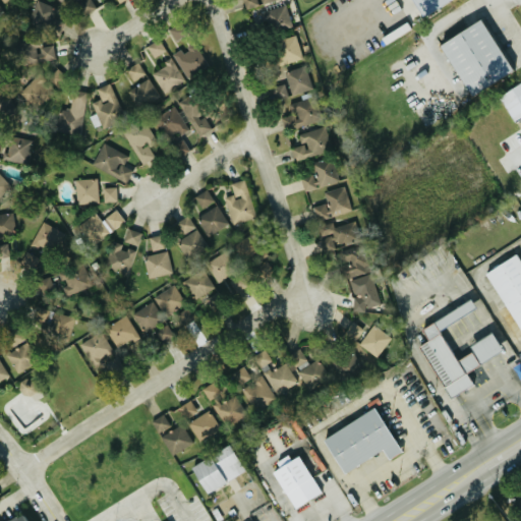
[(72,0),(82,16),(97,8),(92,0),(72,0)]
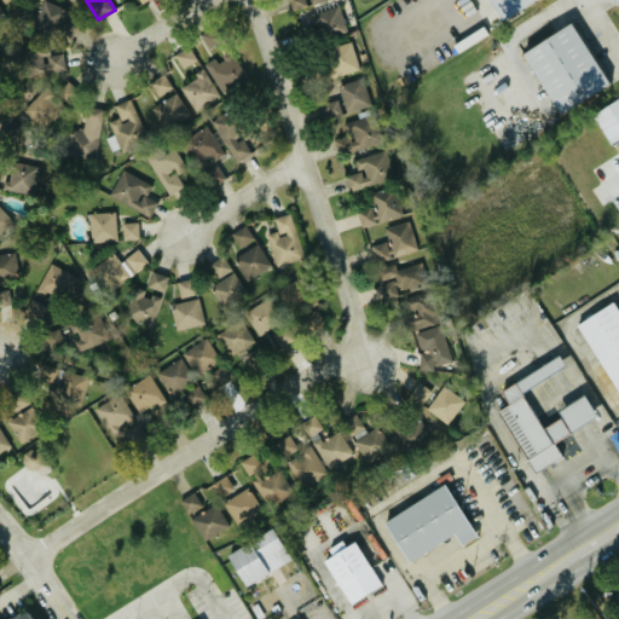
[(288,0),(294,12),(308,6),(306,0),(288,0)]
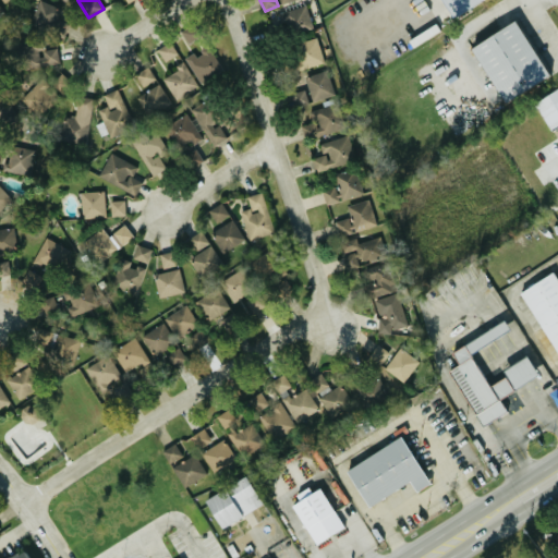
[(440,0),(453,19),(482,0),(440,0)]
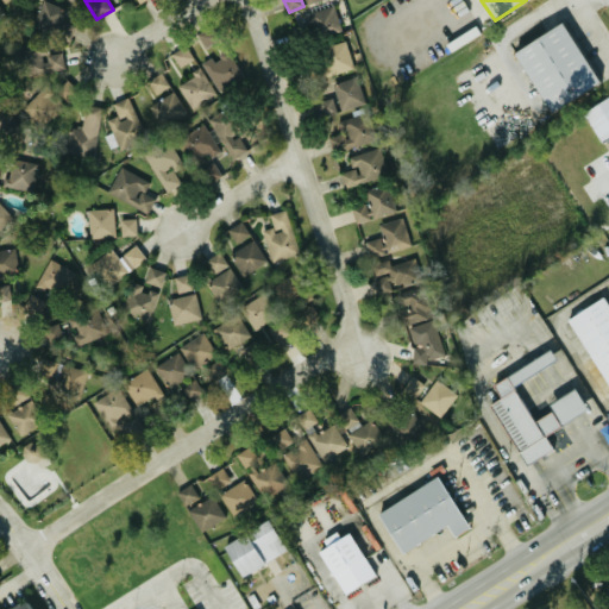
[(74,10),(44,1),(37,27),(67,36),(74,10)]
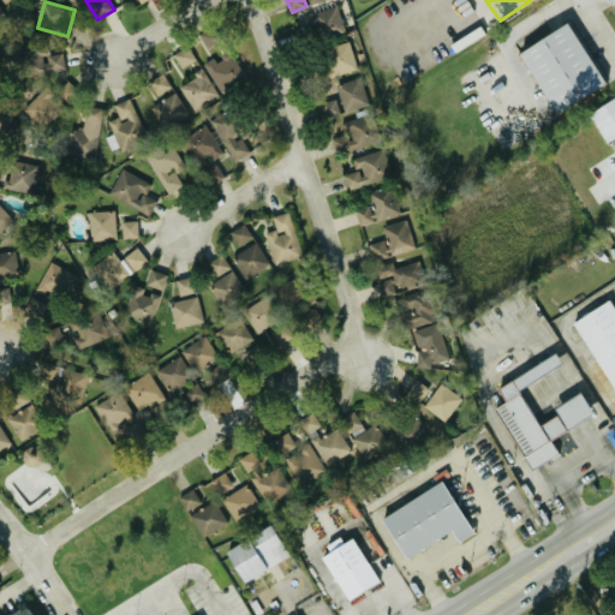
[(553,113),(603,85),(568,22),(518,49),(553,113)]
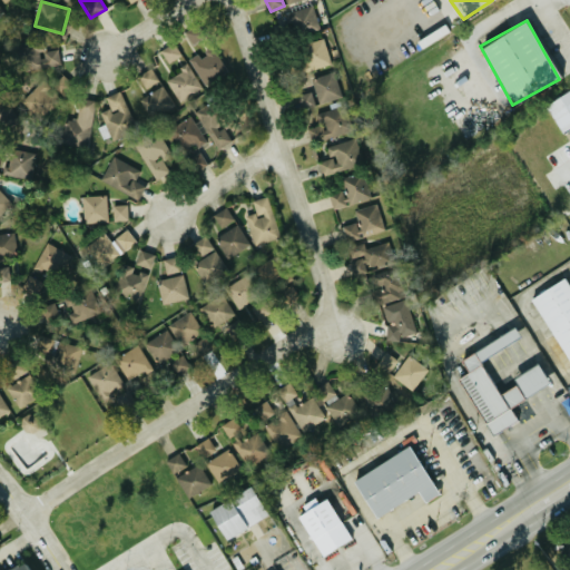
[(300,46),(306,71),(332,64),(325,38),(300,46)]
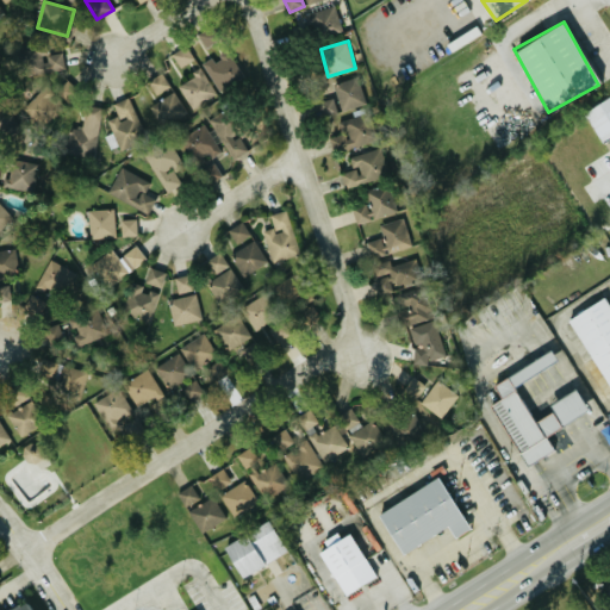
[(173,55),(181,68),(195,60),(187,45),(173,55)]
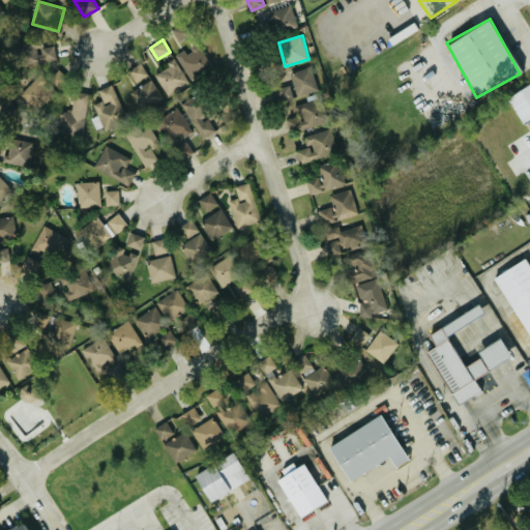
[(57,63),(56,47),(39,48),(39,45),(27,46),(28,64),(57,63)]
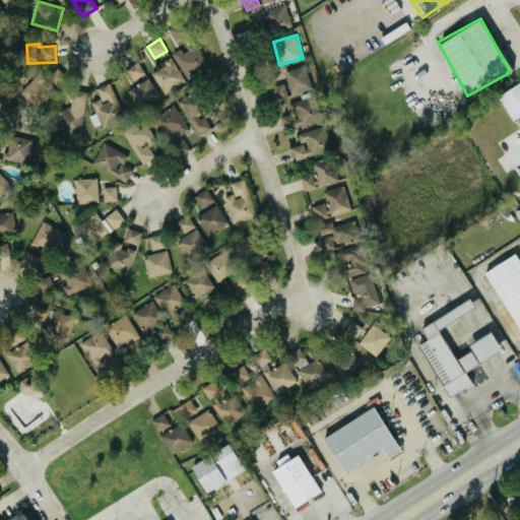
[(184,54),(181,49),(173,55),(190,79),(209,65),(196,46),(184,54)]
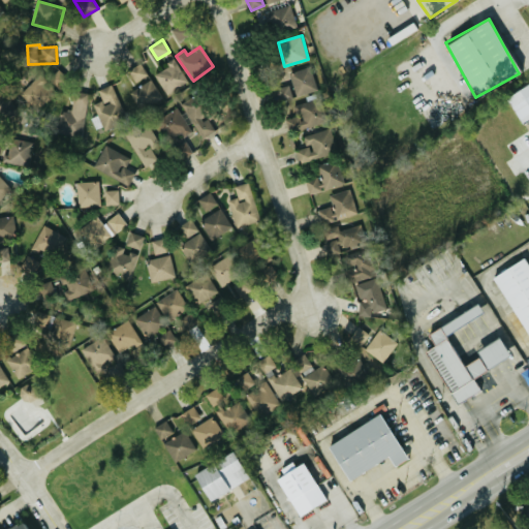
[(188,85),(178,62),(156,71),(166,94),(188,85)]
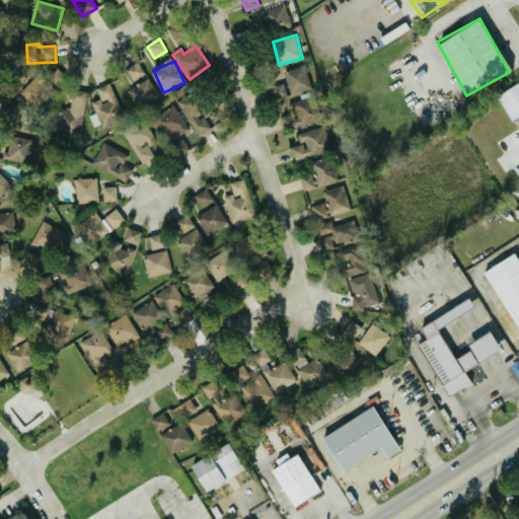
[(146,75),(139,62),(127,69),(134,81),(146,75)]
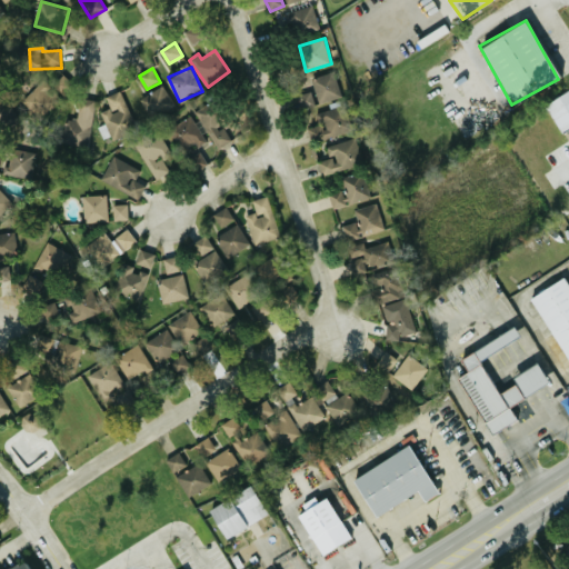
[(341,98),(336,72),(312,78),(318,103),(341,98)]
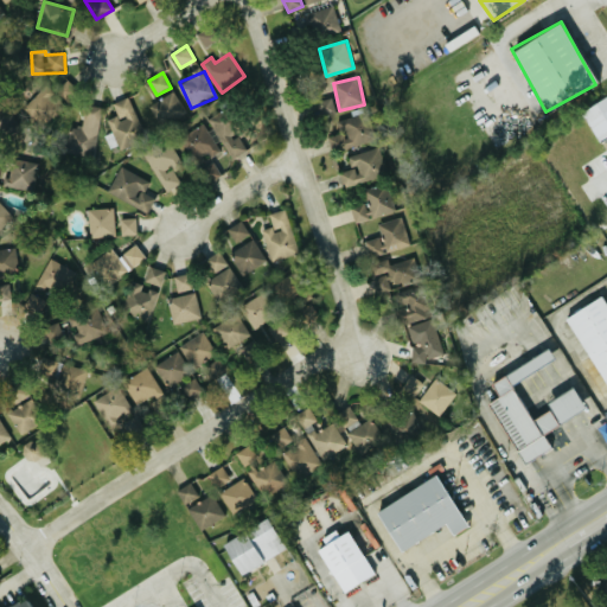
[(25,107),(44,126),(65,103),(48,85),(25,107)]
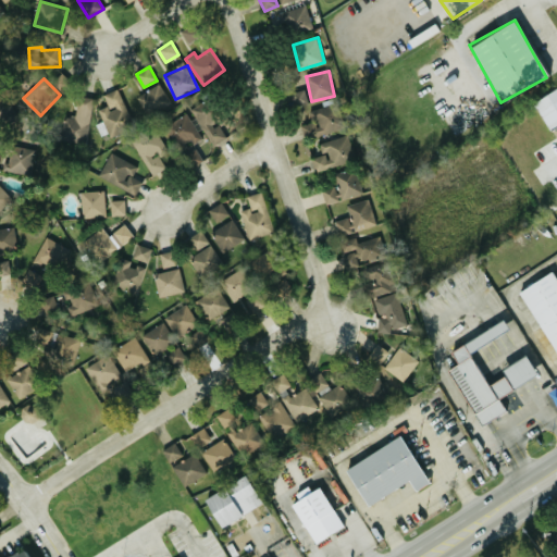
[(150,118),(173,102),(159,83),(137,98),(150,118)]
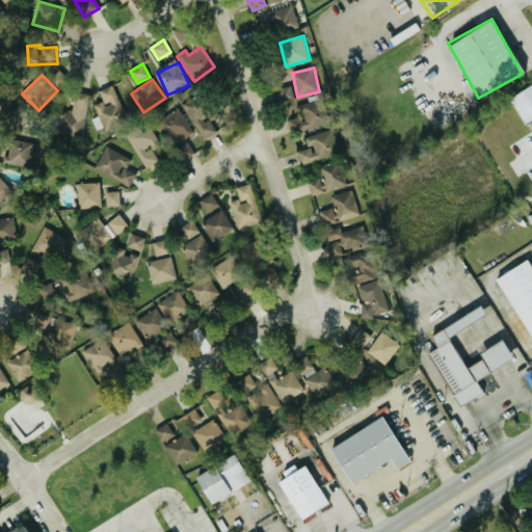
[(525,125),(531,120),(531,82),(508,99),(525,125)]
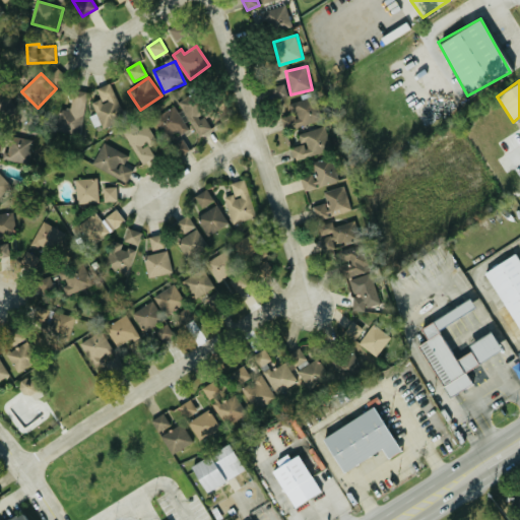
[(101,100),(93,102),(103,128),(124,120),(111,83),(96,88),(101,100)]
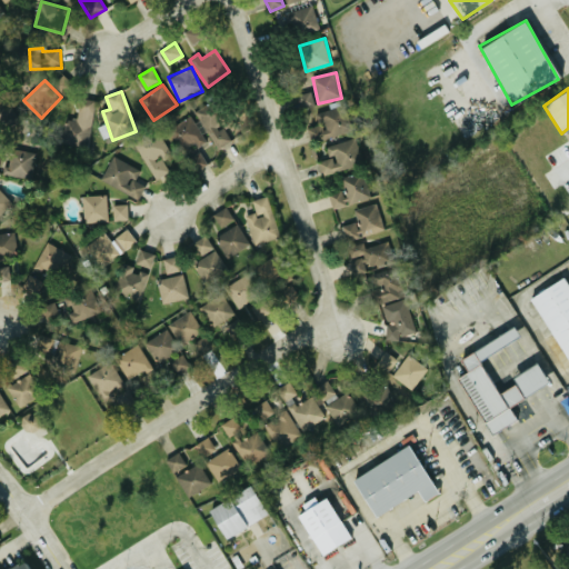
[(298,95),(301,109),(315,106),(311,91),(298,95)]
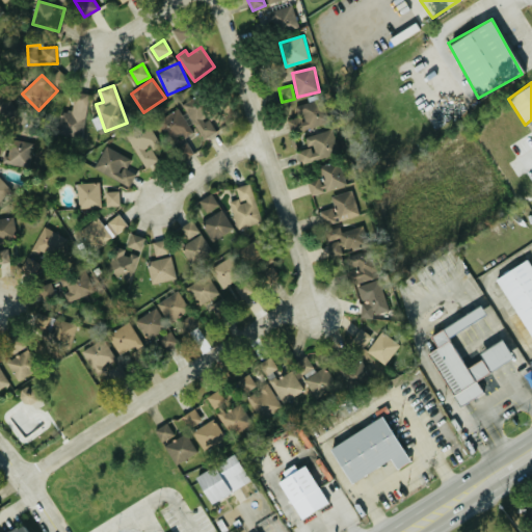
[(58,136),(82,139),(87,94),(75,91),(73,112),(61,110),(58,136)]
